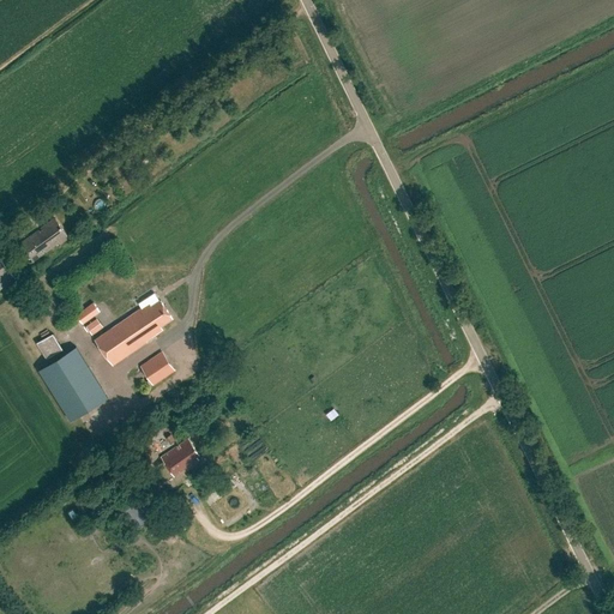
[(68,239),(55,220),(19,245),(32,263),(68,239)]
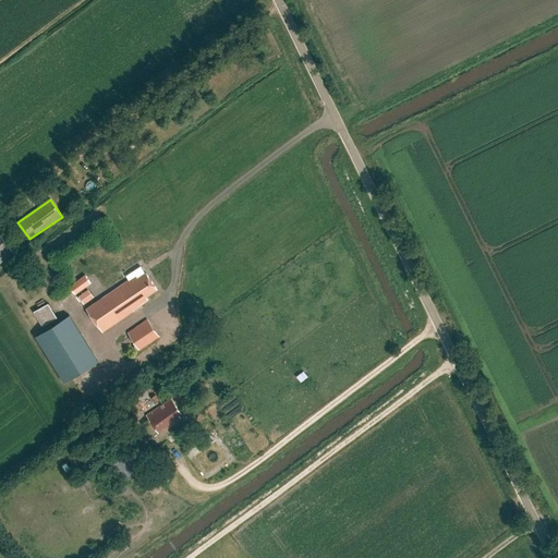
[(0,264),(14,254),(0,233),(0,264)]
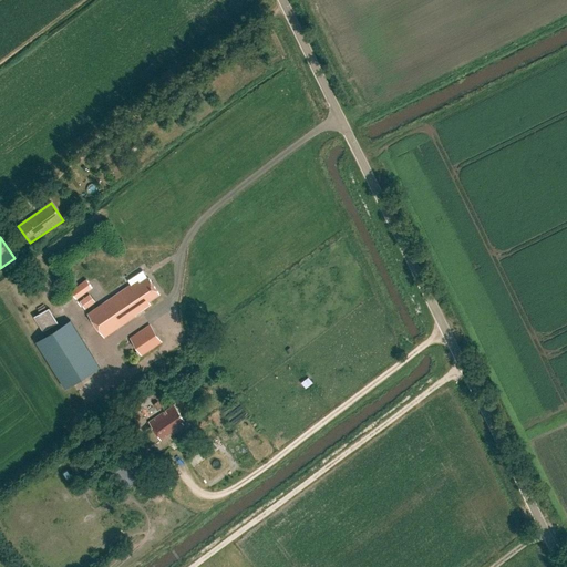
[(148,302),(160,295),(148,278),(141,284),(138,281),(133,285),(133,284),(88,313),(104,338),(152,307),(148,302)]
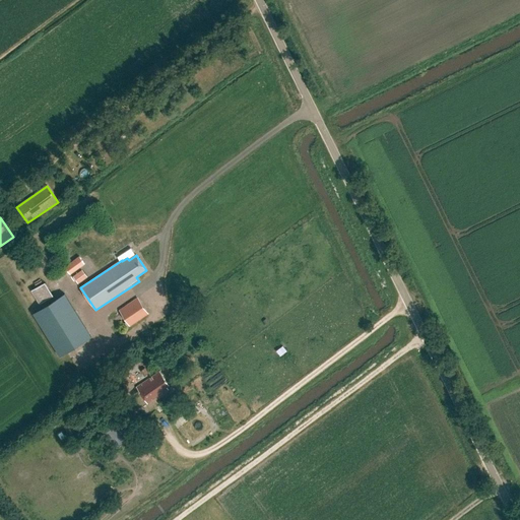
[(70,274),(84,263),(79,257),(65,267),(70,274)]
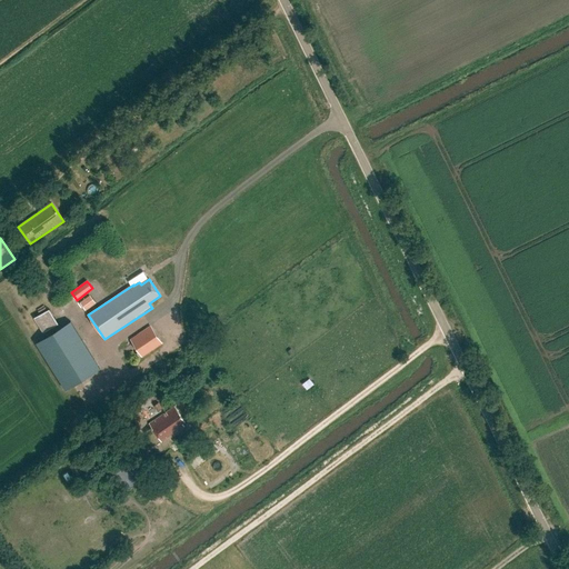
[(90,296),(80,302),(86,310),(96,302),(90,296)]
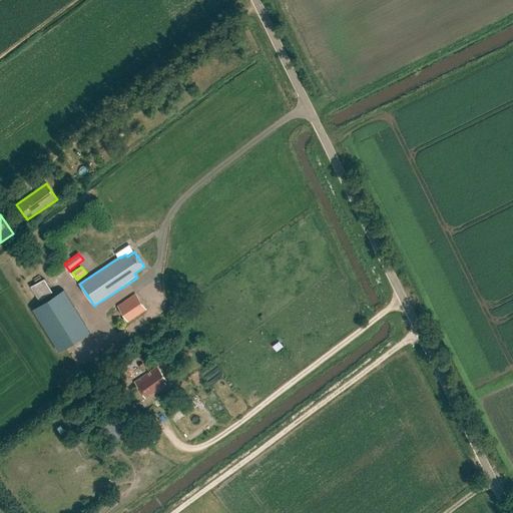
[(40,301),(55,293),(47,278),(32,287),(40,301)]
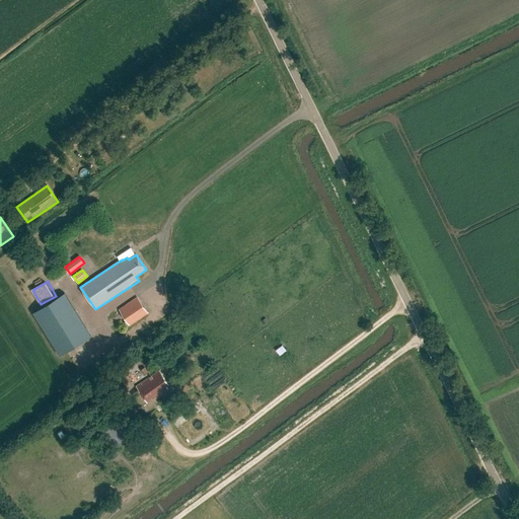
[(90,336),(65,293),(32,312),(59,355),(90,336)]
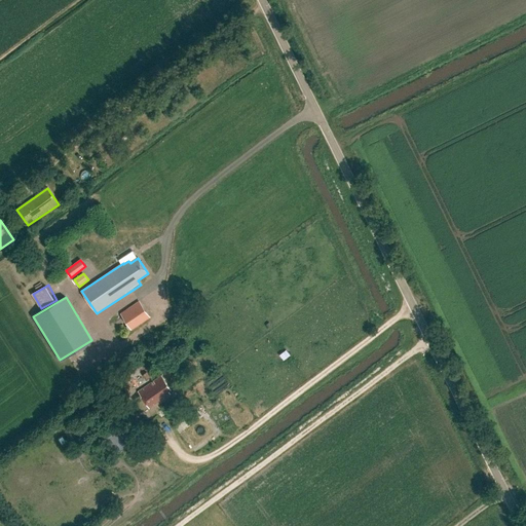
[(150,317),(140,303),(121,314),(132,330),(150,317)]
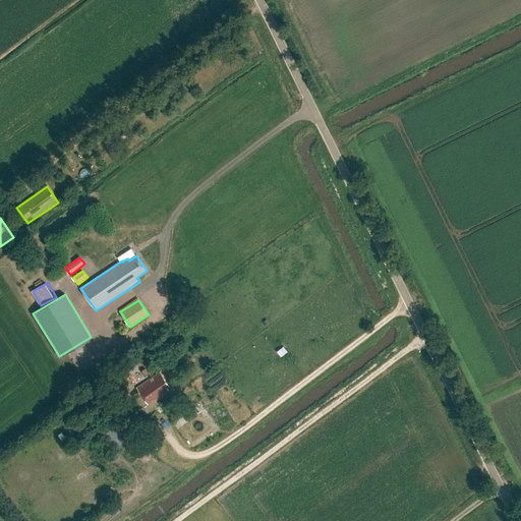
[(287,353),(283,348),(277,352),(281,357),(287,353)]
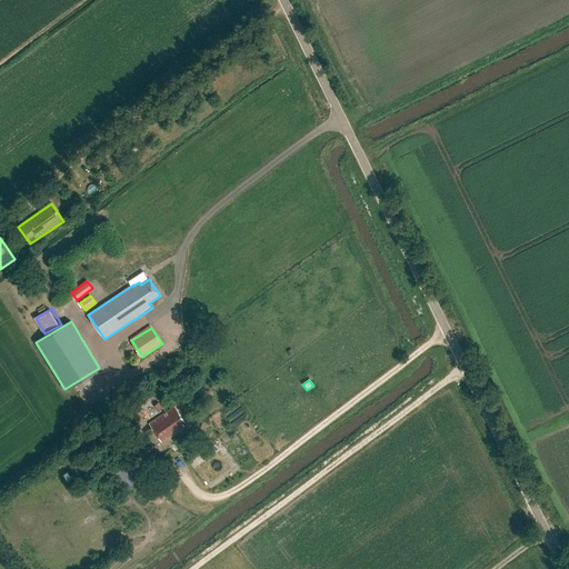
[(155,399),(147,387),(130,397),(138,409),(155,399)]
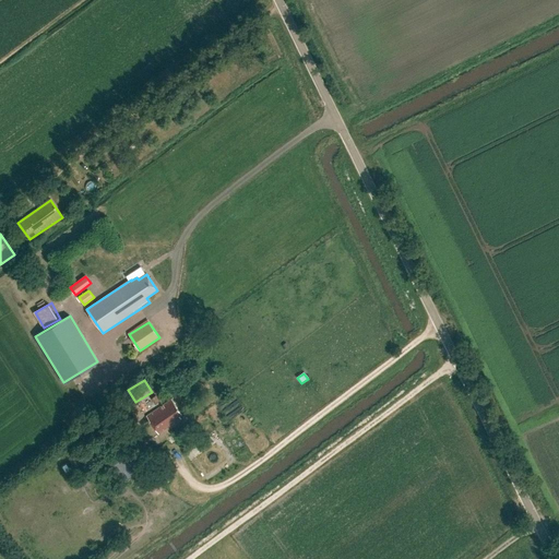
[(173,400),(147,416),(158,433),(182,419),(180,416),(182,415),(173,400)]
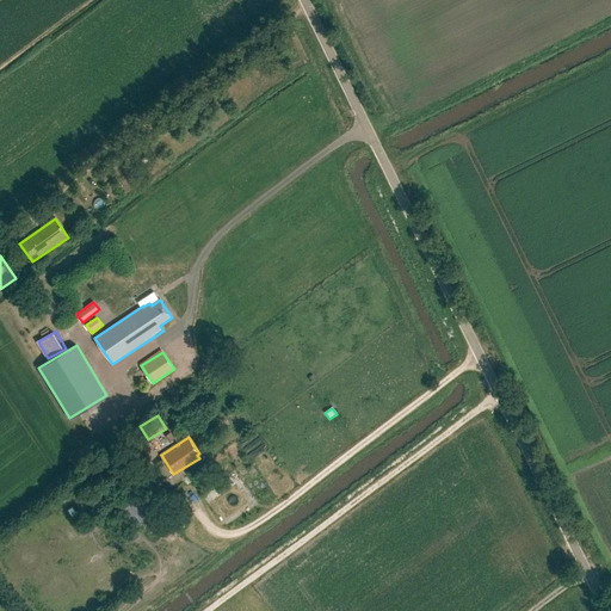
[(109,499),(118,494),(104,471),(96,476),(109,499)]
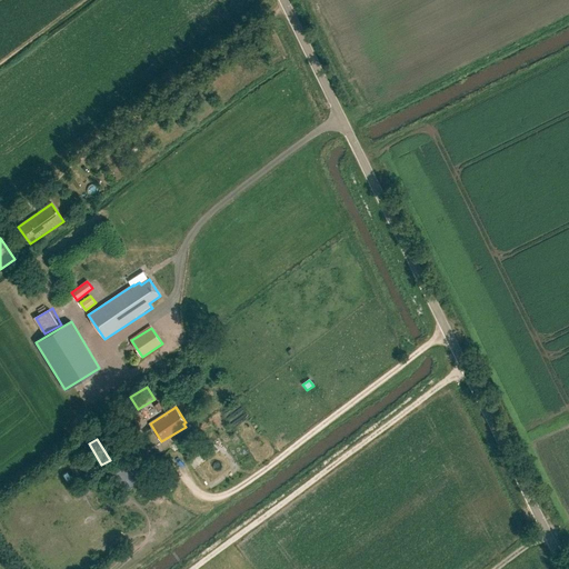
[(80,477),(93,468),(86,458),(73,466),(80,477)]
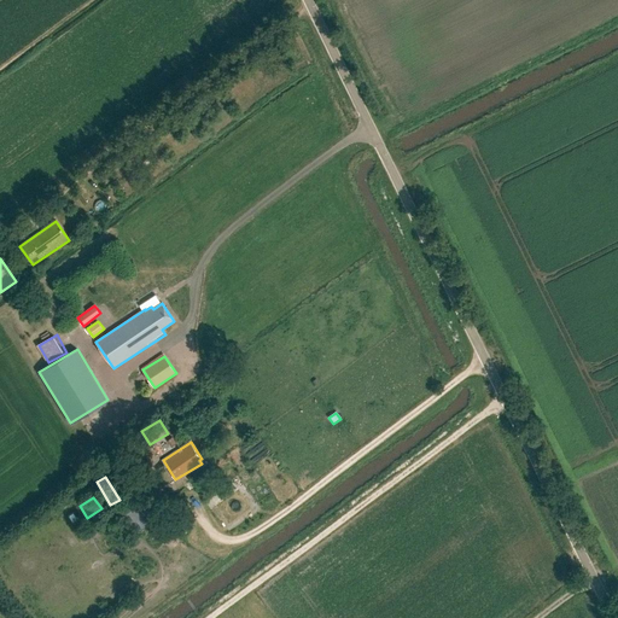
[(129,500),(112,512),(130,537),(147,525),(129,500)]
